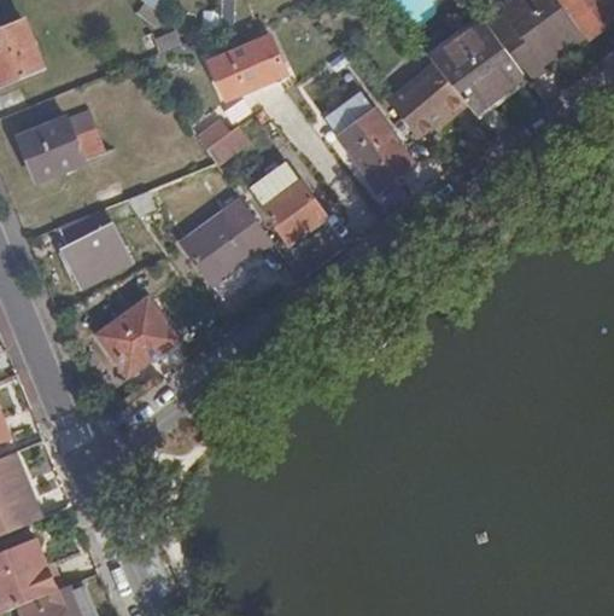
[(362,9),(355,0),(348,0),(337,9),(346,21),(362,9)]
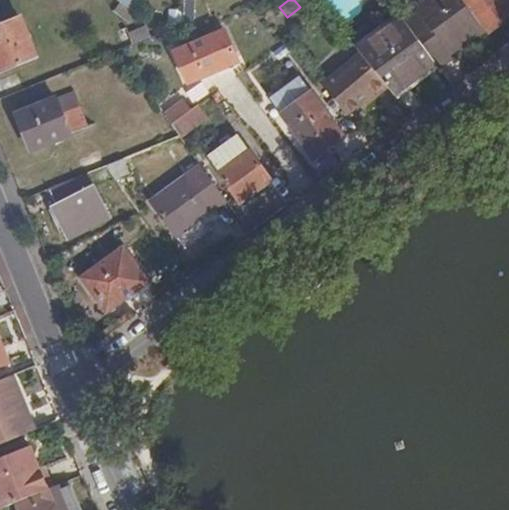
[(434,63),(438,68),(453,58),(448,53),(482,29),(463,3),(461,0),(422,0),(414,6),(417,10),(403,21),(434,63)]
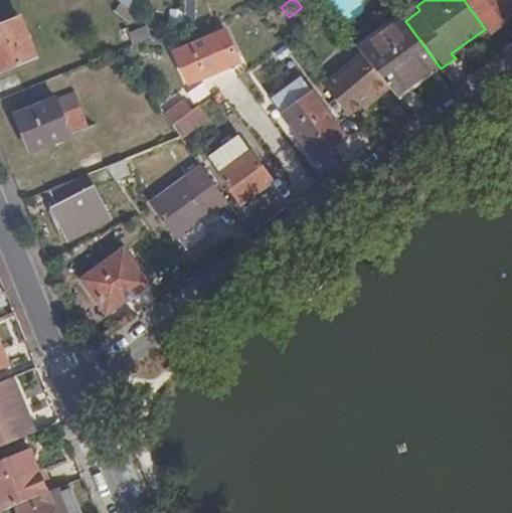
[(487,32),(511,13),(511,0),(470,0),(466,3),(485,29),(487,32)]
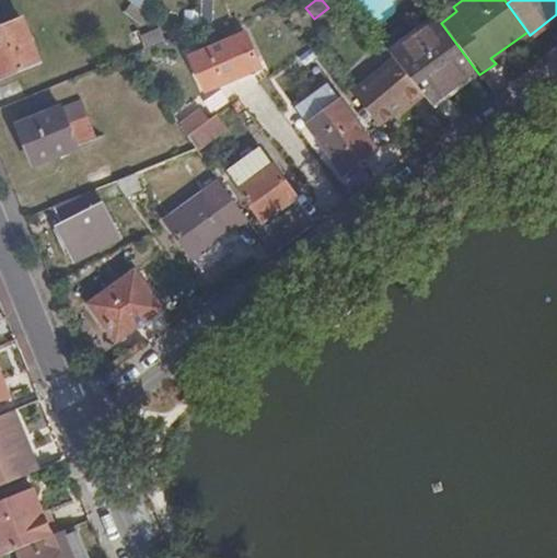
[(393,58),(424,95),(429,103),(441,94),(445,100),(463,85),(460,81),(475,69),(441,23),(438,19),(390,55),(393,58)]
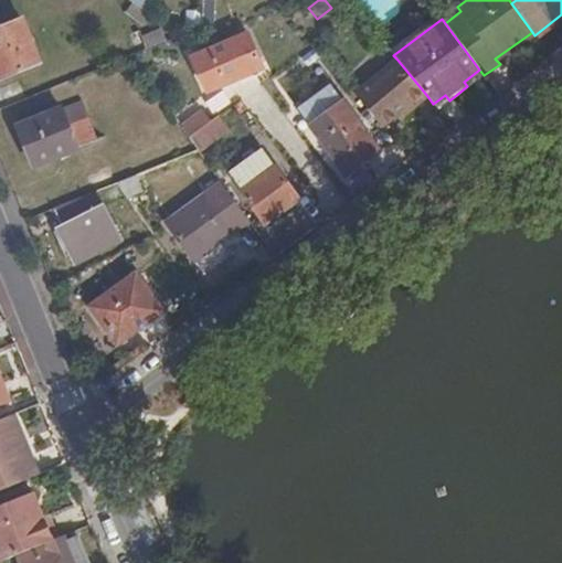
[(0,76),(38,62),(21,20),(0,28),(0,76)]
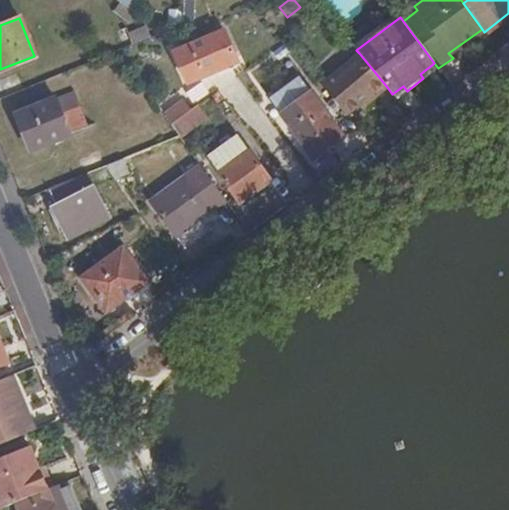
[(115,30),(121,46),(149,35),(144,23),(135,26),(133,24),(115,30)]
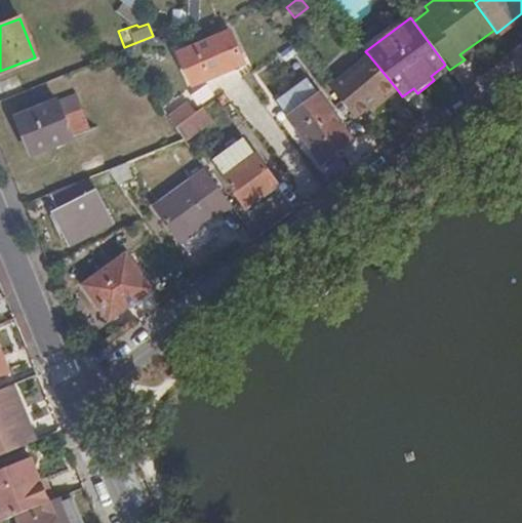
[(240,62),(227,31),(178,51),(192,83),(240,62)]
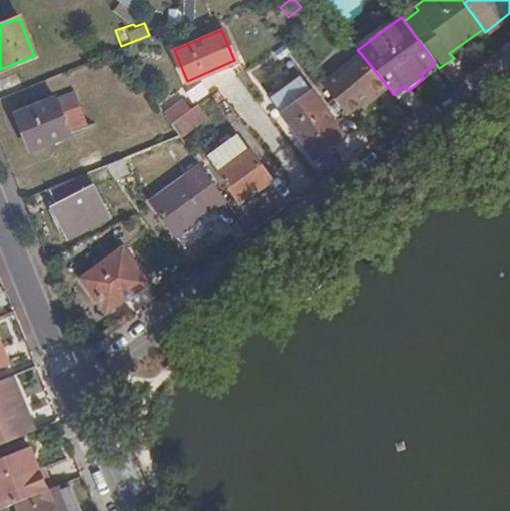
[(321,84),(346,113),(372,92),(376,96),(388,87),(360,53),(321,84)]
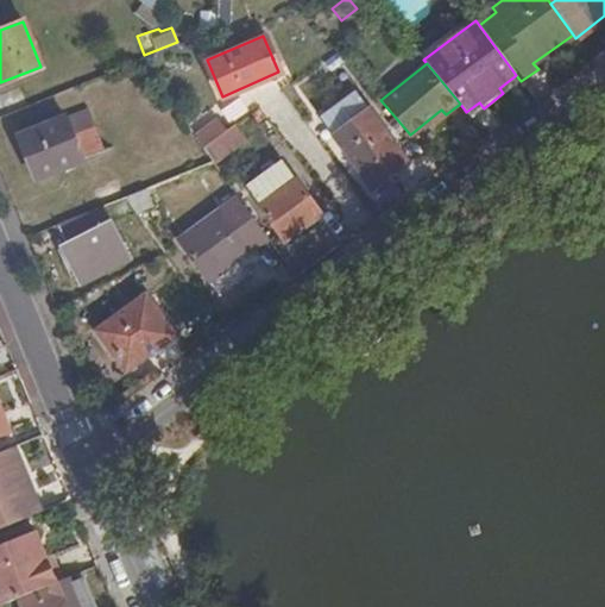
[(503,93),(521,81),(516,75),(499,88),(503,93)]
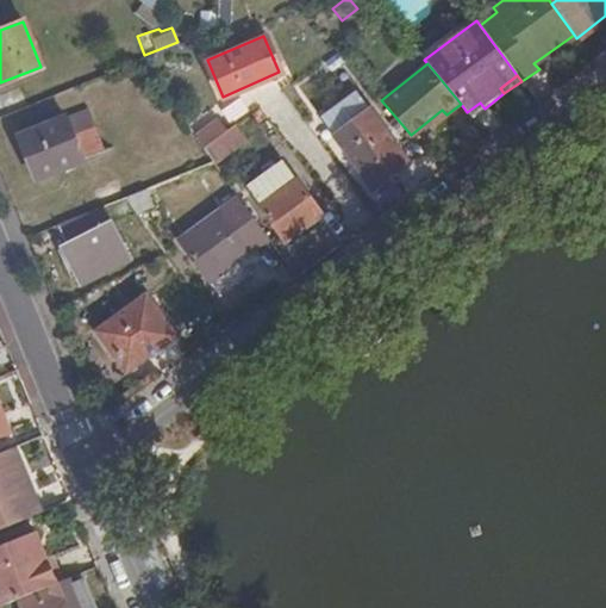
[(370,186),(405,161),(356,92),(322,118),(370,186)]
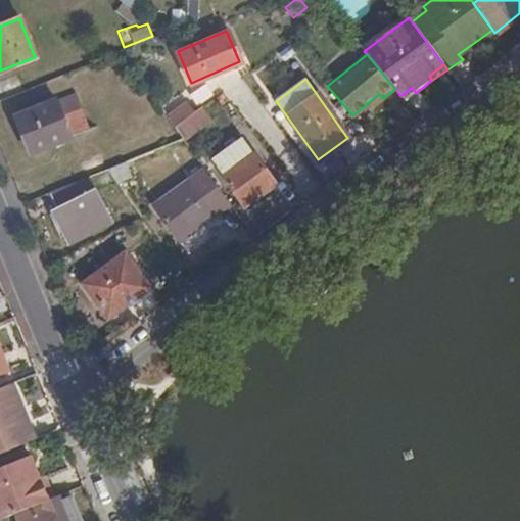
[(400,96),(405,101),(416,93),(412,88),(400,96)]
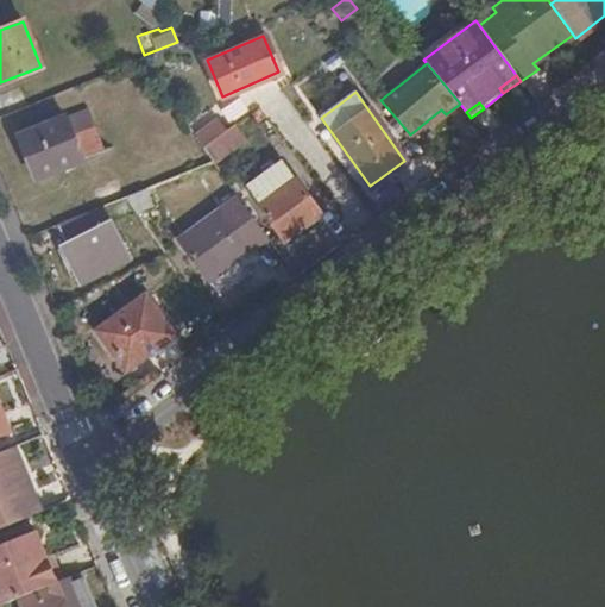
[(105,149),(88,107),(64,116),(63,114),(16,133),(35,179),(81,160),(80,158),(105,149)]
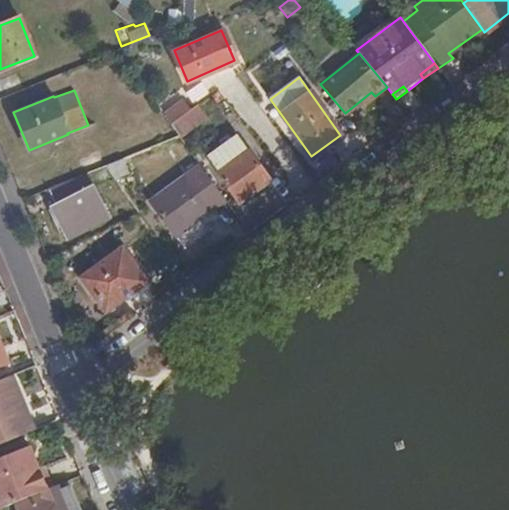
[(169,123),(189,108),(176,90),(156,104),(169,123)]
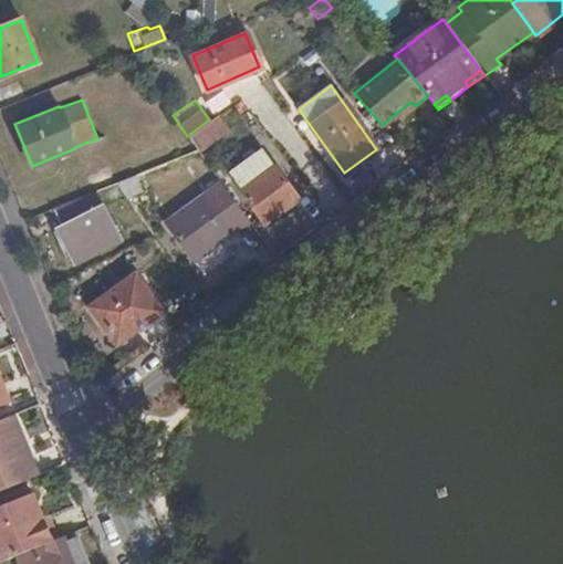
[(221,136),(209,119),(187,136),(197,148),(199,153),(221,136)]
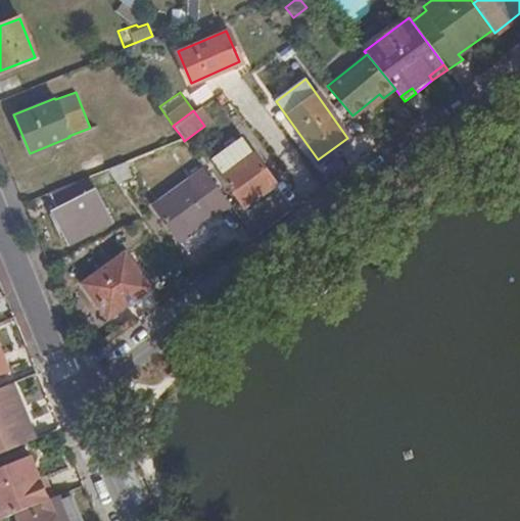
[(274,183),(241,138),(211,159),(244,205),(274,183)]
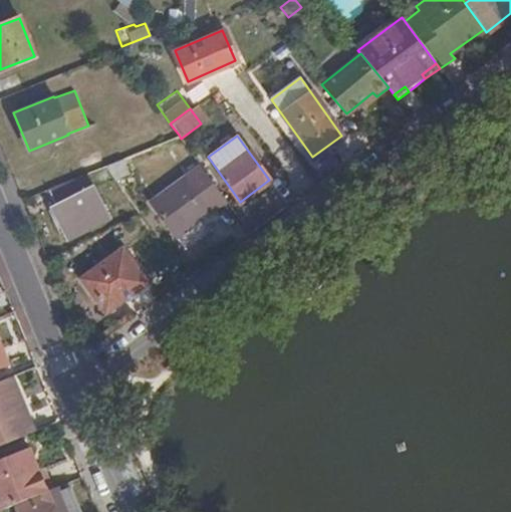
[(175,235),(226,200),(195,157),(181,168),(186,176),(150,202),(175,235)]
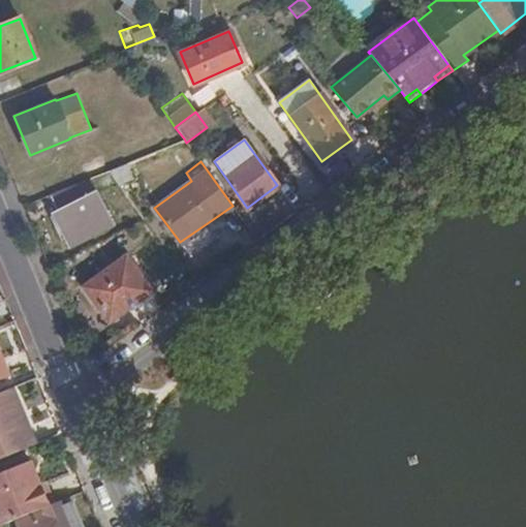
[(95,193),(117,183),(107,169),(49,194),(58,210),(51,214),(67,246),(110,223),(95,193)]
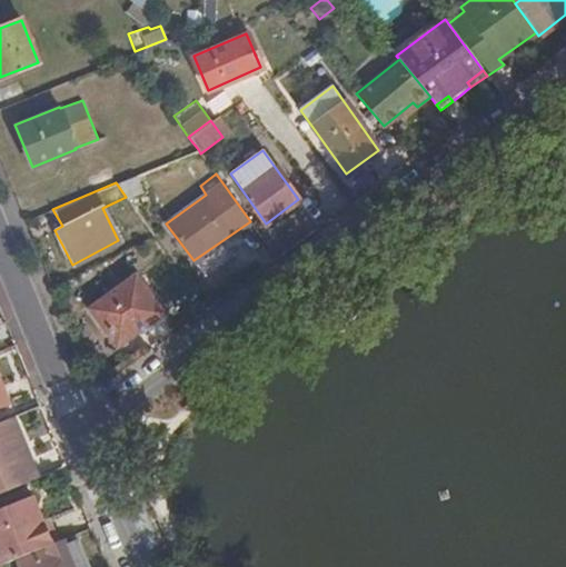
[(161,314),(135,276),(89,309),(116,346),(161,314)]
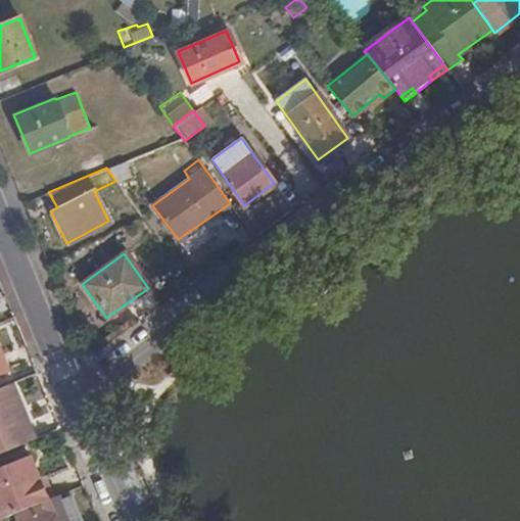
[(0,453),(37,437),(29,418),(21,422),(16,409),(24,406),(13,382),(0,387),(0,453)]
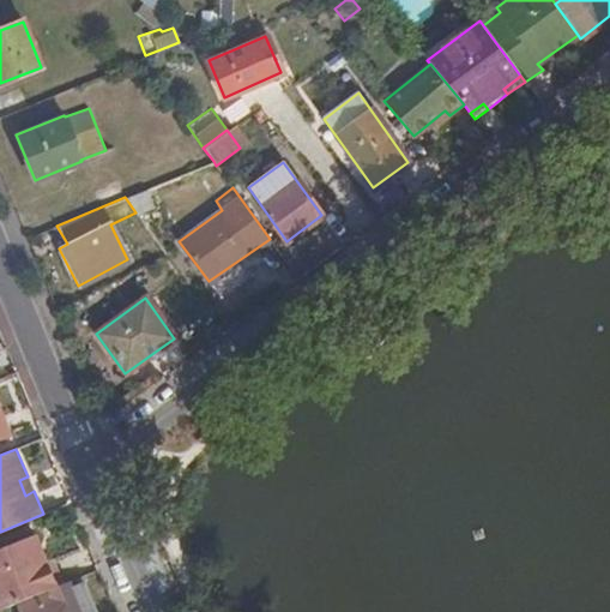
[(25,496),(34,491),(28,477),(19,480),(25,496)]
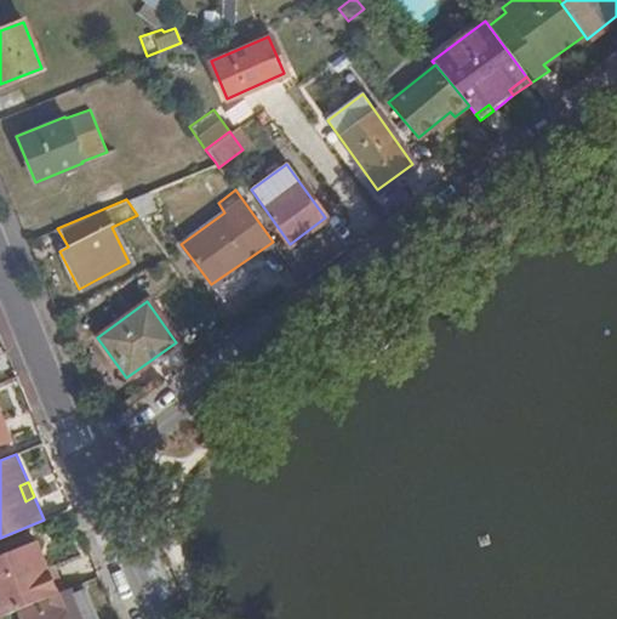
[(35,540),(27,544),(38,569),(46,567),(35,540)]
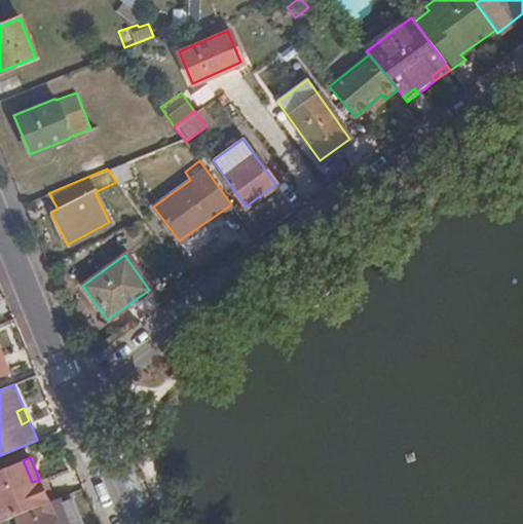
[(0,520),(11,516),(48,500),(39,480),(32,482),(23,460),(0,470),(0,520)]
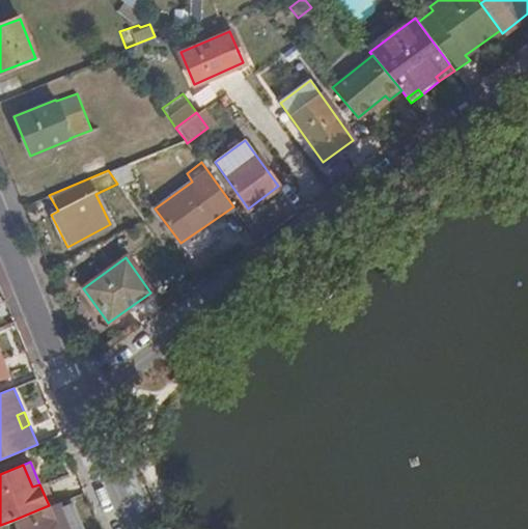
[(61,510),(57,502),(49,505),(11,521),(15,528),(79,528),(71,506),(61,510)]
